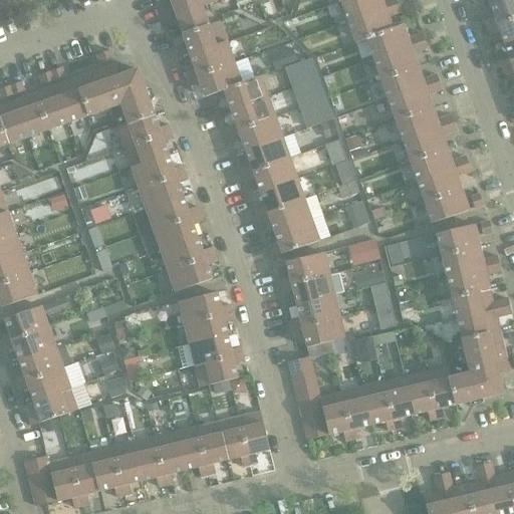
[(170,0),(175,10),(172,11),(170,15),(172,22),(176,24),(179,23),(184,36),(210,27),(209,26),(202,7),(221,0),(170,0)]
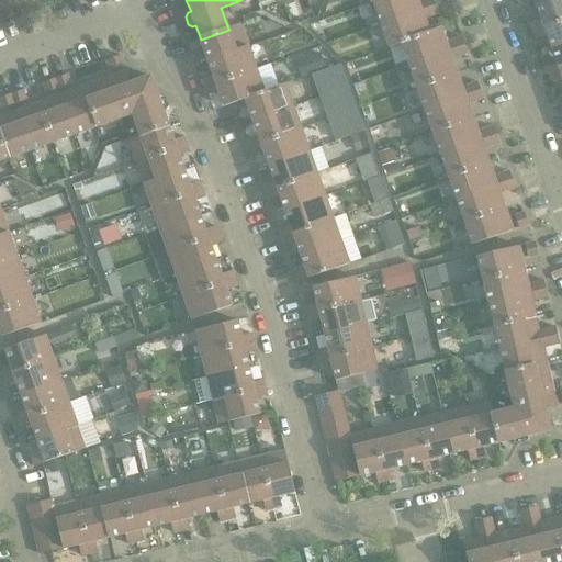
[(417,0),(382,0),(374,3),(382,25),(422,11),(425,19),(433,17),(427,0),(419,3),(417,0)]
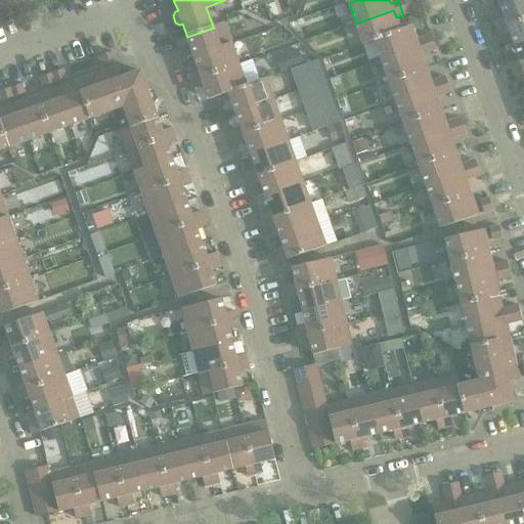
[(405,0),(398,0),(403,15),(410,12),(405,0)]
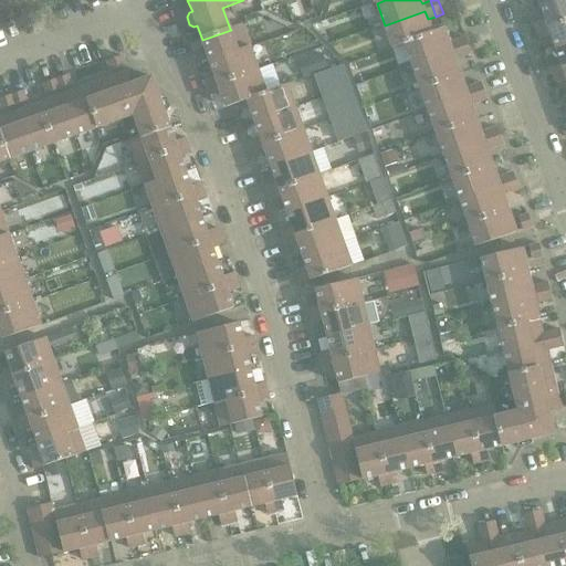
[(535,24),(537,32),(565,21),(565,0),(556,0),(541,6),(545,20),(535,24)]
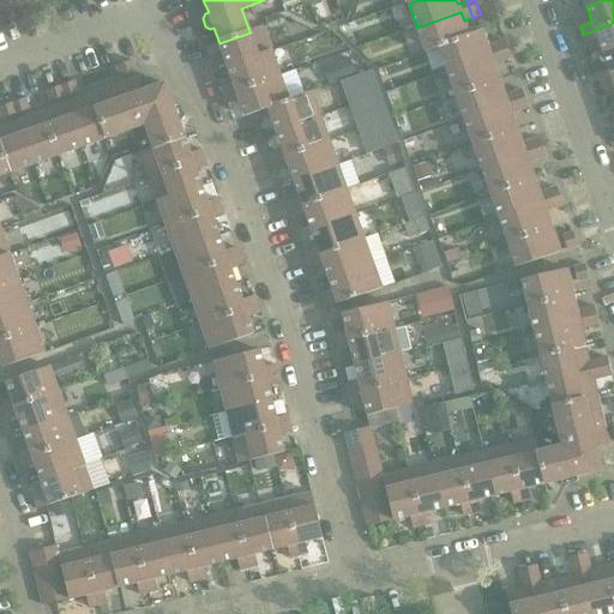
[(461,12),(417,28),(426,53),(439,49),(439,48),(469,36),(469,35),(464,20),(461,12)]
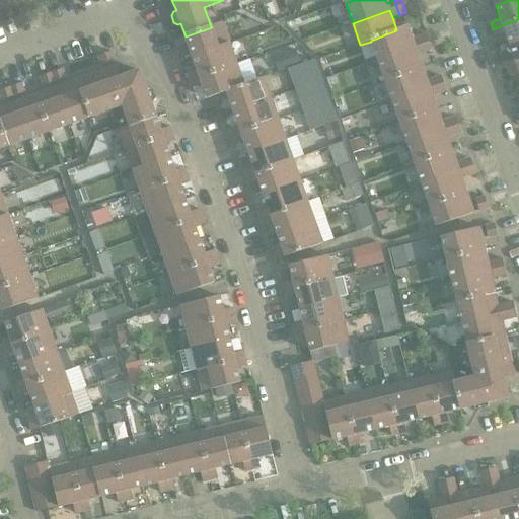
[(518,19),(493,29),(496,36),(505,33),(510,47),(518,43),(518,19)]
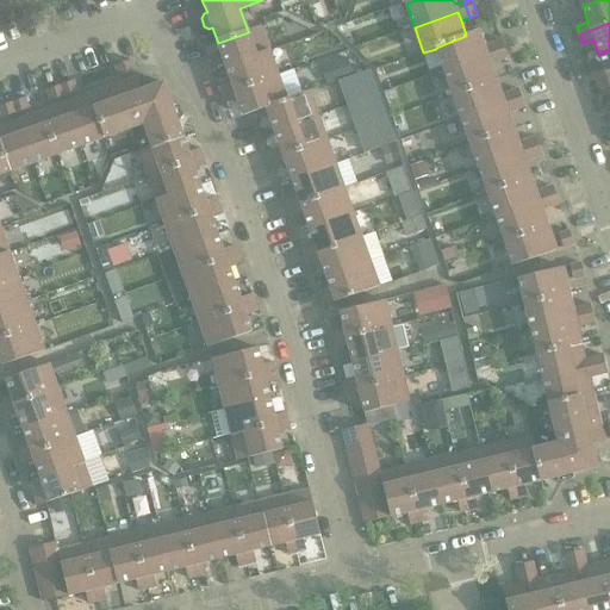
[(249,32),(218,43),(206,47),(210,56),(221,51),(226,67),(269,51),(261,26),(248,31),(249,32)]
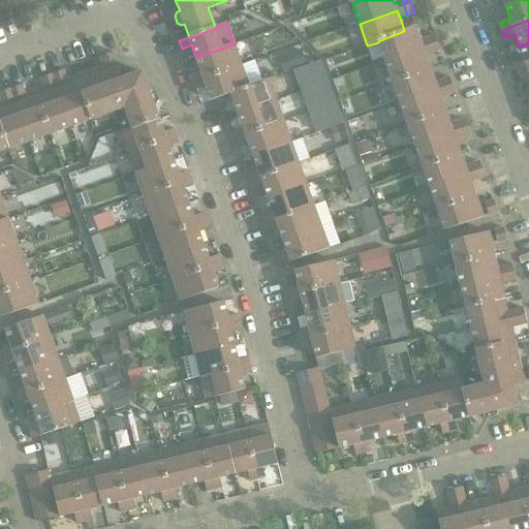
[(404,31),(378,41),(378,42),(385,62),(423,49),(426,56),(433,54),(428,38),(421,41),(415,26),(404,30),(404,31)]
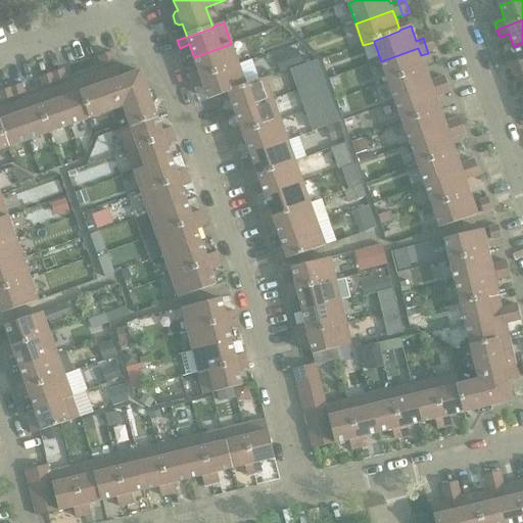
[(430,36),(423,38),(428,53),(435,50),(430,36)]
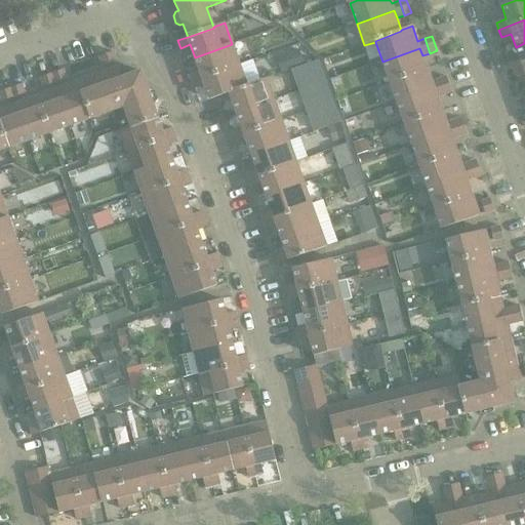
[(511,65),(514,72),(524,67),(524,43),(516,47),(521,61),(511,65)]
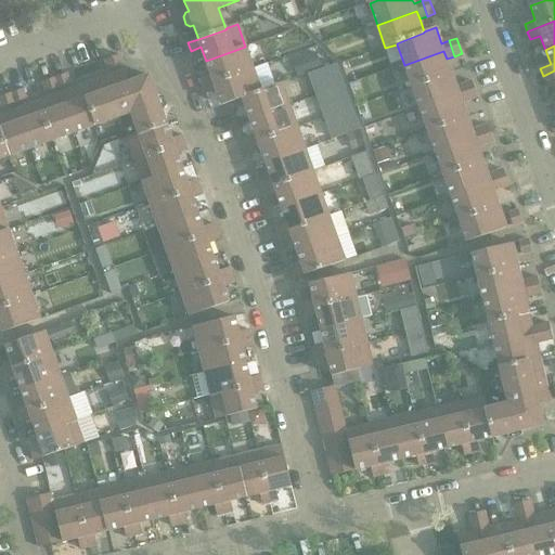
[(201,79),(203,87),(254,68),(245,47),(206,61),(211,75),(201,79)]
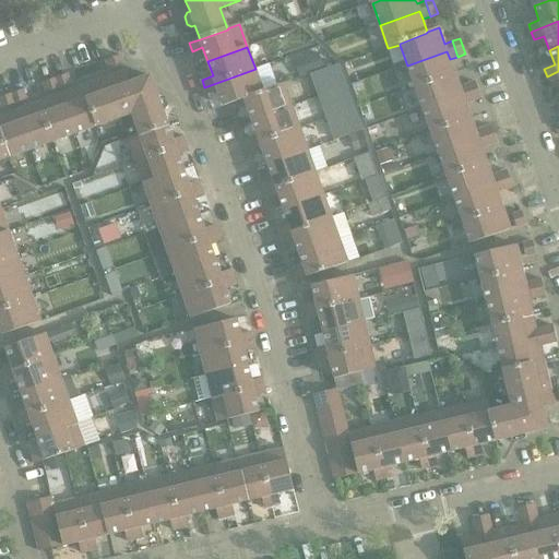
[(447,51),(407,66),(415,87),(454,73),(450,59),(447,51)]
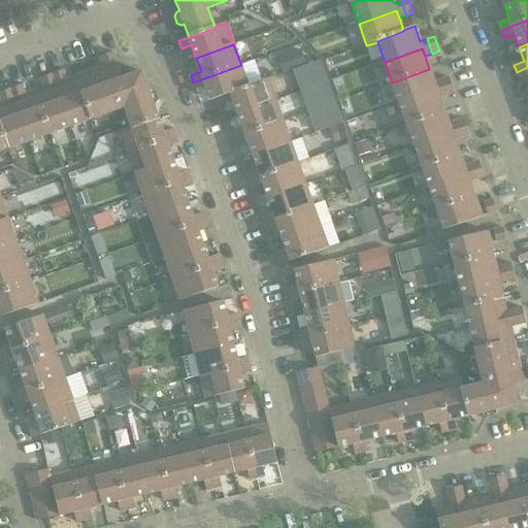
[(301,50),(287,55),(292,70),(306,65),(301,50)]
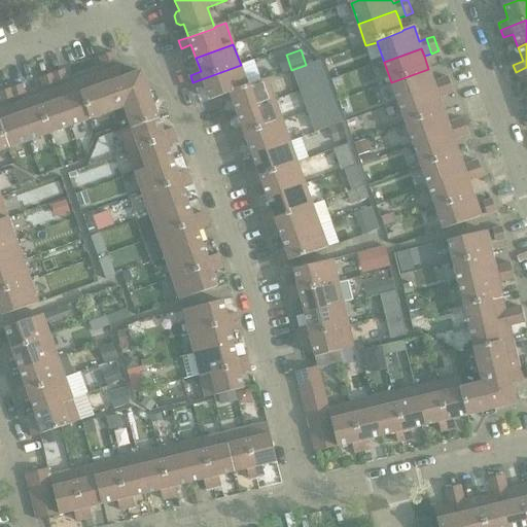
[(113,53),(107,55),(110,64),(116,62),(113,53)]
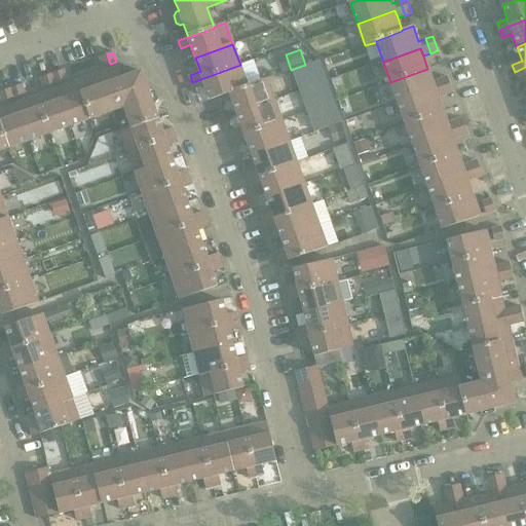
[(110,64),(107,54),(100,58),(103,66),(110,64)]
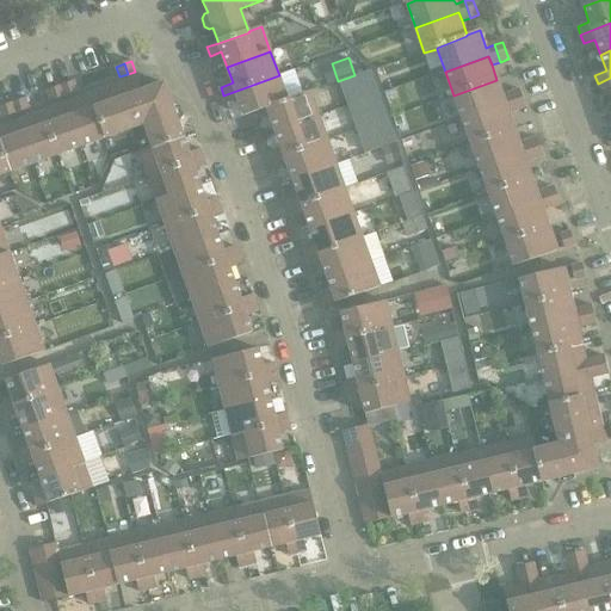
[(370,72),(355,76),(364,100),(378,96),(370,72)]
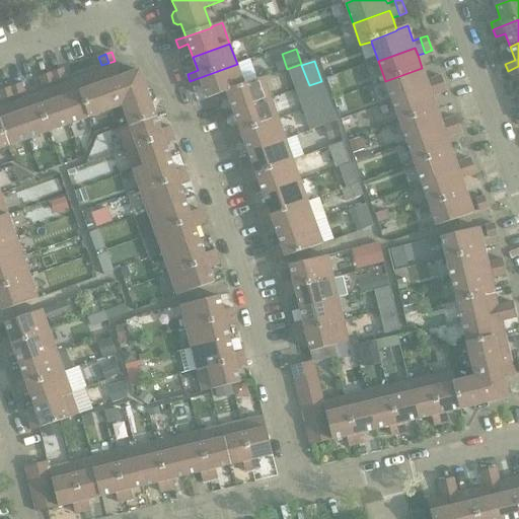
[(237,64),(190,81),(193,88),(203,85),(208,99),(217,95),(244,85),(244,84),(237,64)]
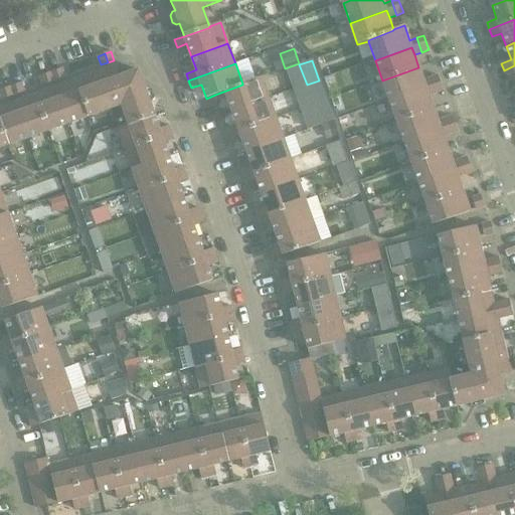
[(96,72),(76,79),(90,117),(122,106),(129,124),(129,125),(155,116),(150,103),(153,102),(155,98),(152,91),(148,89),(145,90),(138,70),(120,76),(116,65),(104,70),(108,81),(100,83),(96,72)]
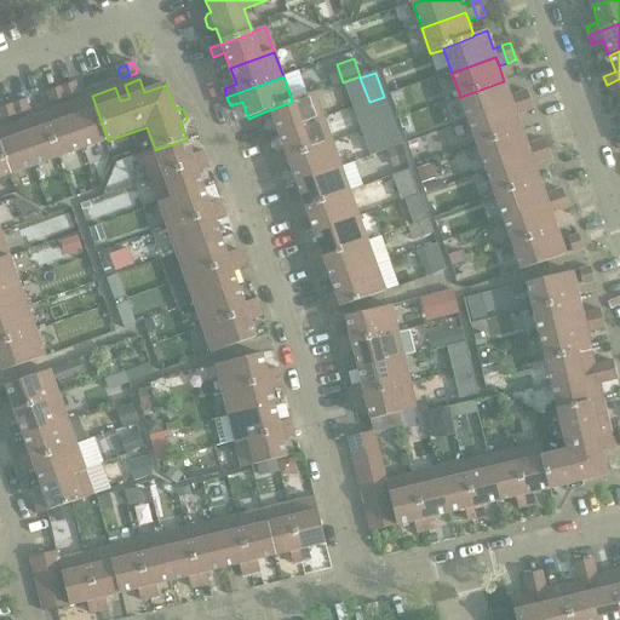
[(619,79),(607,85),(609,93),(619,90),(619,79)]
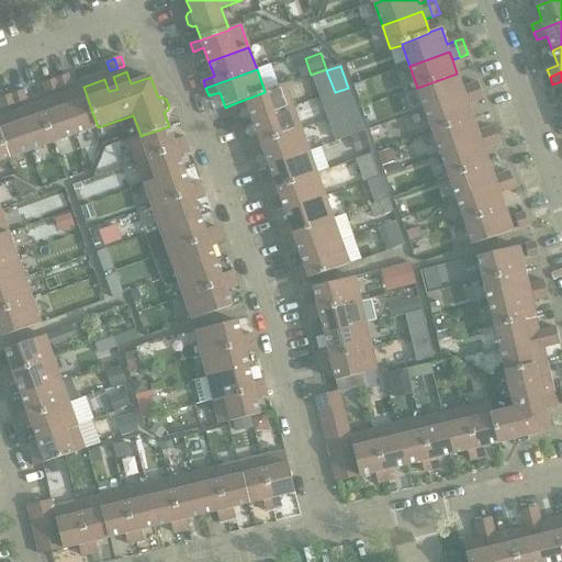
[(457,74),(417,88),(425,111),(465,97),(468,104),(475,102),(470,86),(462,89),(457,74)]
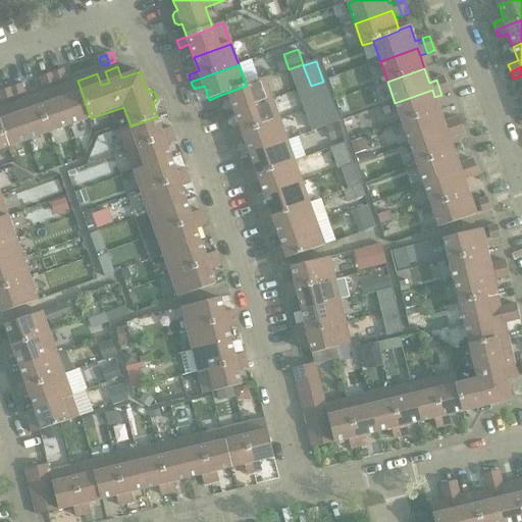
[(63,69),(52,73),(55,83),(66,79),(63,69)]
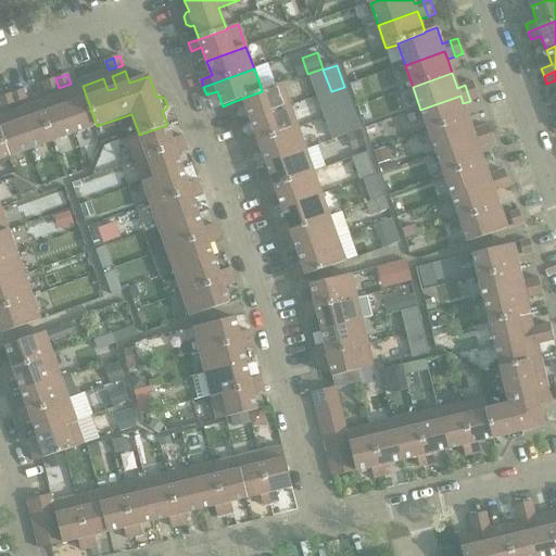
[(59,88),(55,78),(43,83),(47,92),(59,88)]
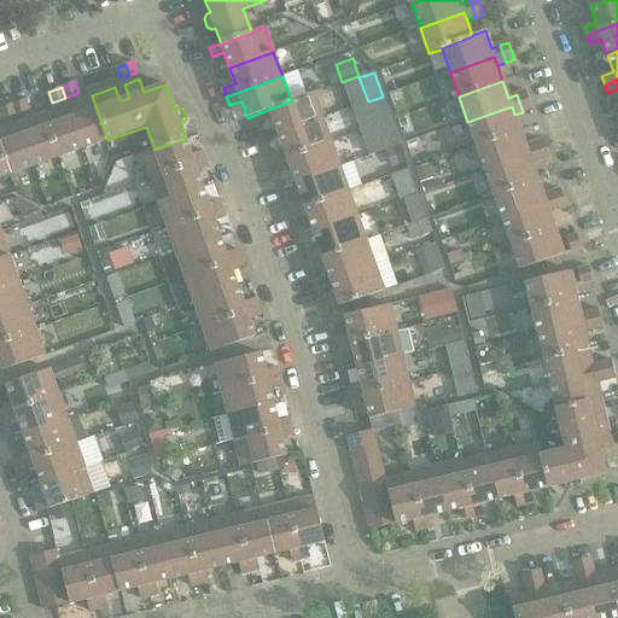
[(258,114),(261,122),(273,117),(279,133),(322,117),(314,92),(291,100),(291,101),(258,114)]
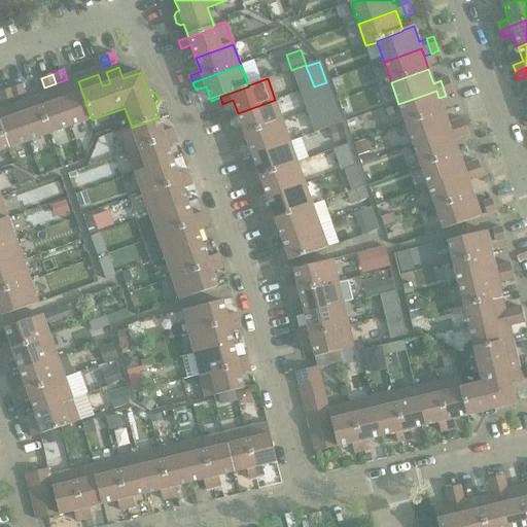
[(449,78),(441,80),(446,96),(454,93),(449,78)]
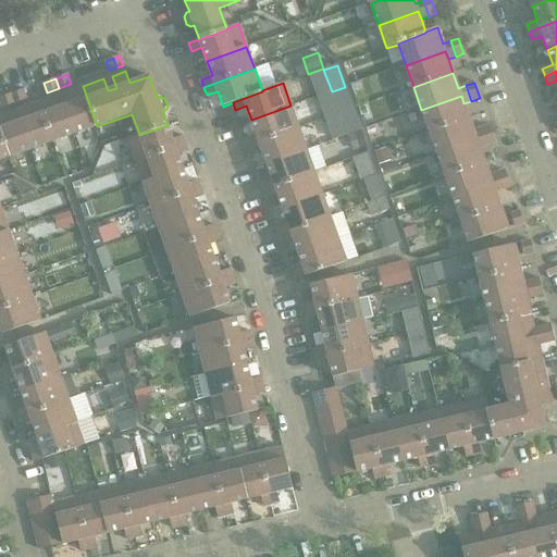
[(83,86),(61,94),(75,134),(97,126),(83,86)]
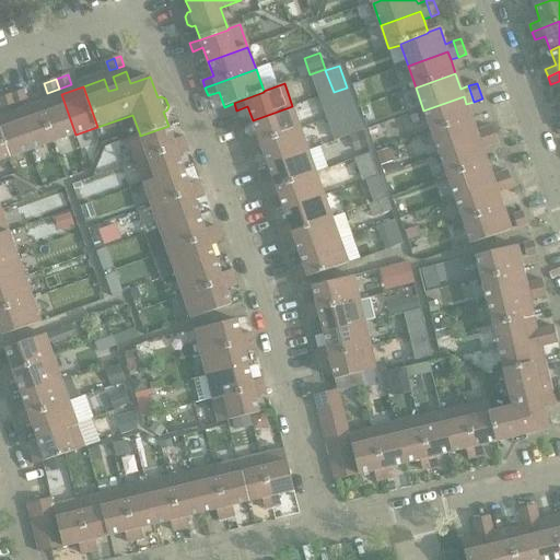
[(338,106),(341,115),(354,109),(353,106),(347,88),(334,92),(338,106)]
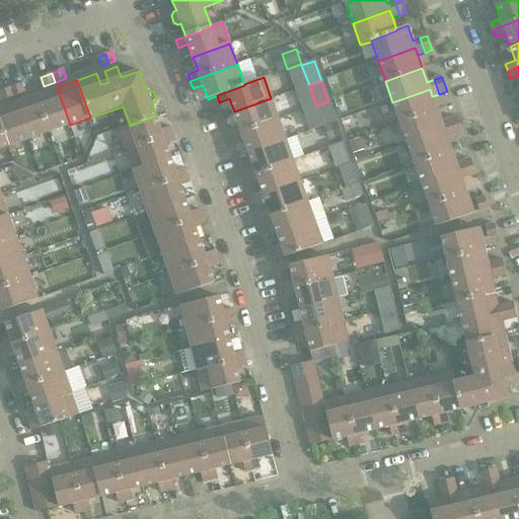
[(21,84),(10,87),(13,96),(24,92),(21,84)]
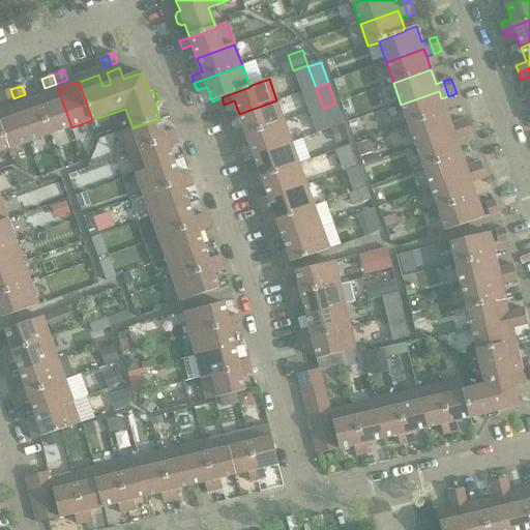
[(13,98),(10,89),(0,93),(0,95),(2,102),(13,98)]
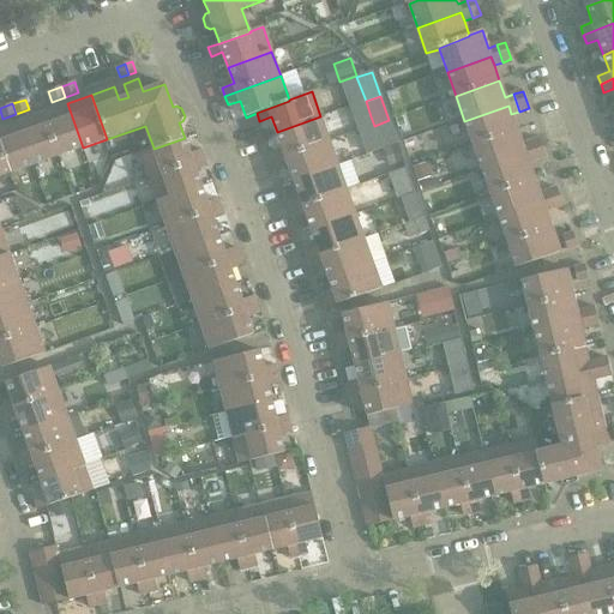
[(67,103),(43,113),(59,156),(83,148),(67,103)]
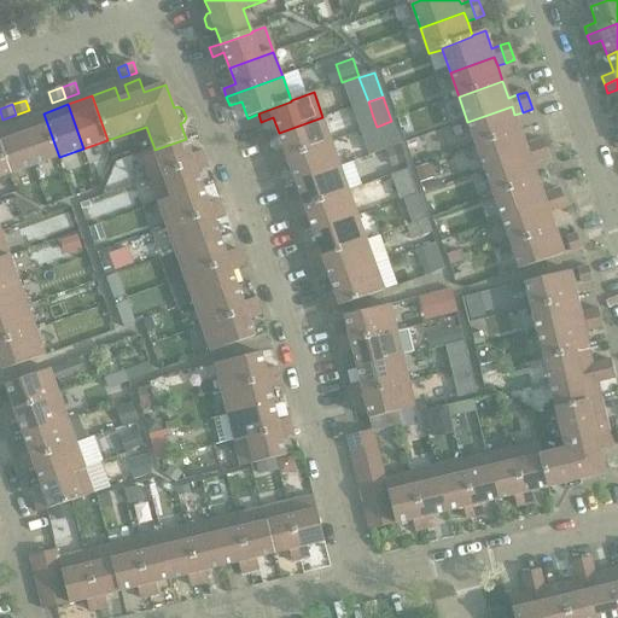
[(512,106),(467,122),(477,146),(520,130),(514,115),(512,106)]
